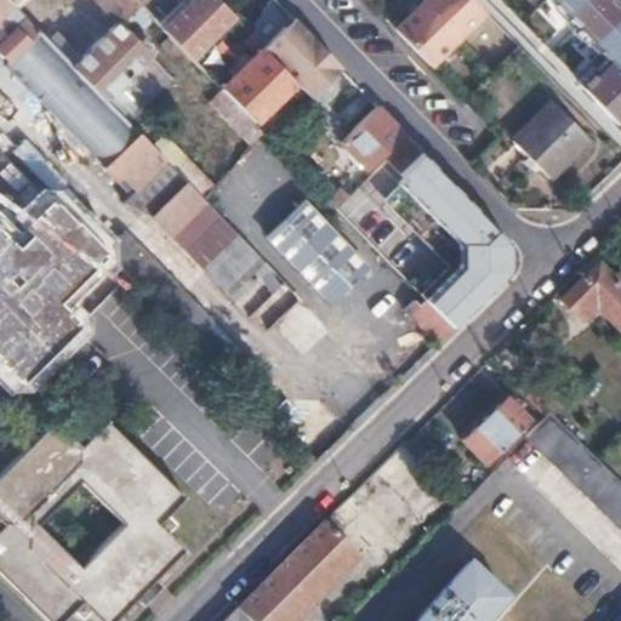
[(6,0),(0,0),(0,81),(13,97),(26,85),(107,166),(104,170),(118,182),(124,177),(137,191),(126,203),(132,209),(154,218),(171,238),(206,204),(204,200),(153,148),(129,124),(104,100),(72,67),(11,5),(6,0)]
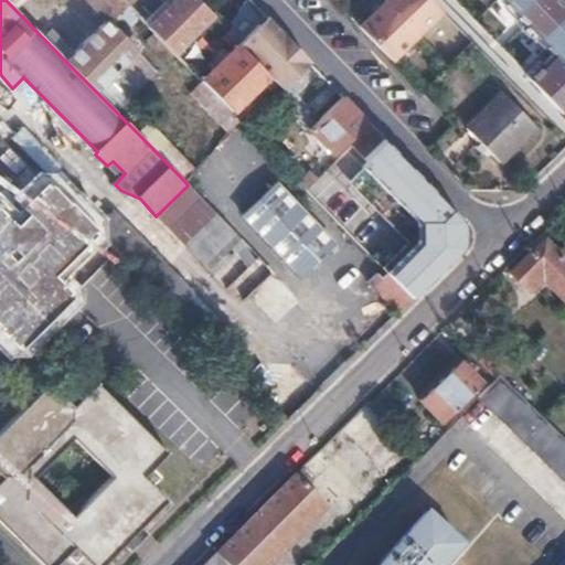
[(6,0),(10,4),(14,0),(86,0),(107,20),(65,61),(95,91),(138,50),(112,22),(118,14),(128,24),(137,16),(127,6),(120,0),(6,0)]
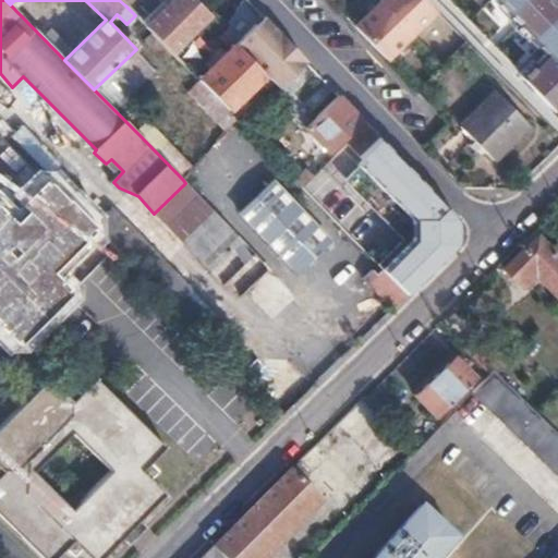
[(159,0),(130,0),(125,5),(135,15),(146,27),(167,7),(159,0)]
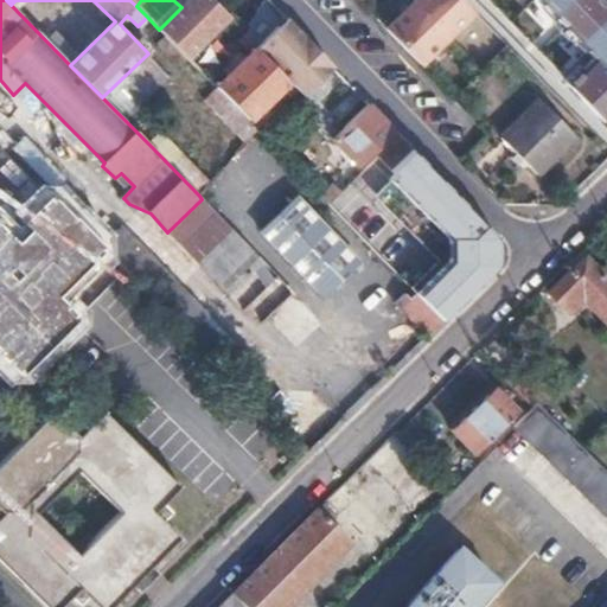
[(173,0),(181,7),(159,30),(187,58),(204,43),(228,19),(210,0),(173,0)]
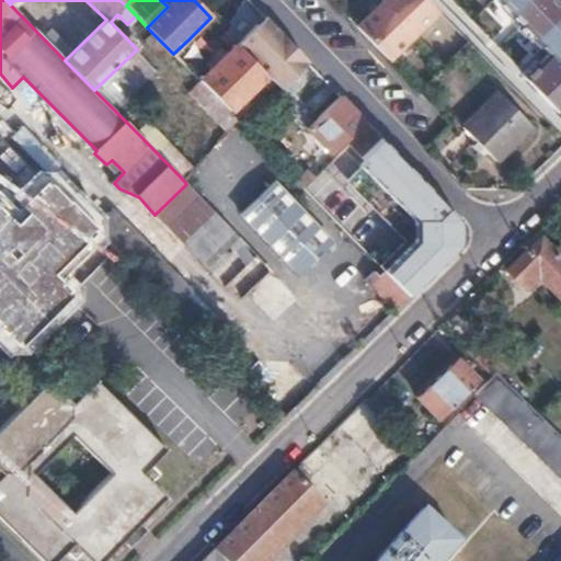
[(245,0),(226,32),(238,44),(276,83),(282,88),(300,69),(258,25),(264,19),(247,0),(245,0)]
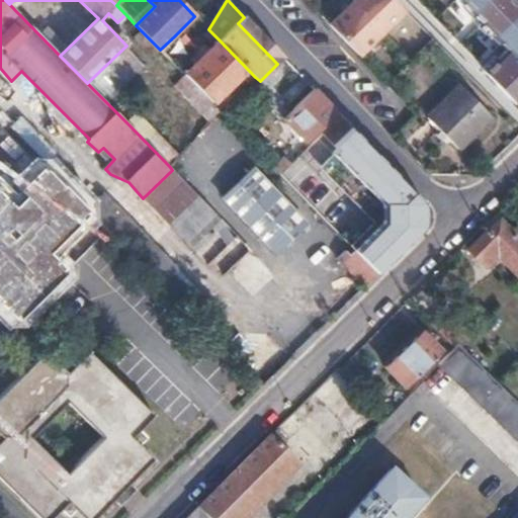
[(397,0),(354,0),(330,24),(359,56),(407,10),(397,0)]
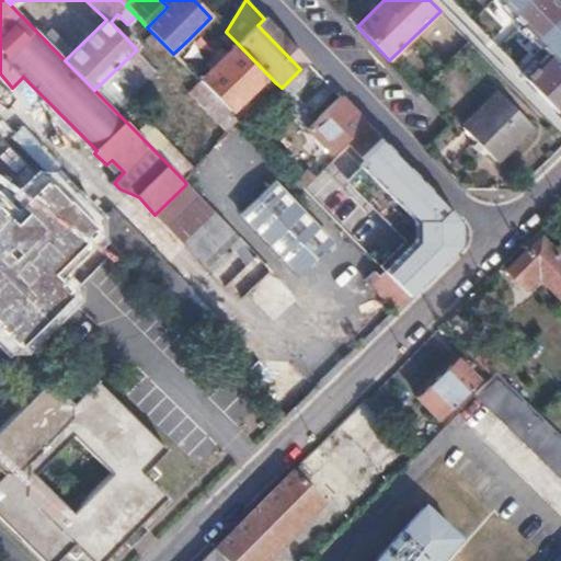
[(560,4),(556,0),(494,0),(550,56),(522,78),(558,113),(560,110),(560,4)]
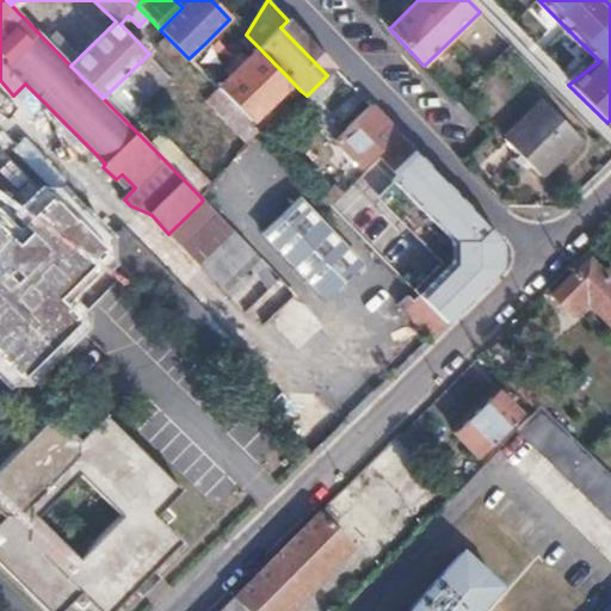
[(288,20),(281,28),(327,75),(335,68),(288,20)]
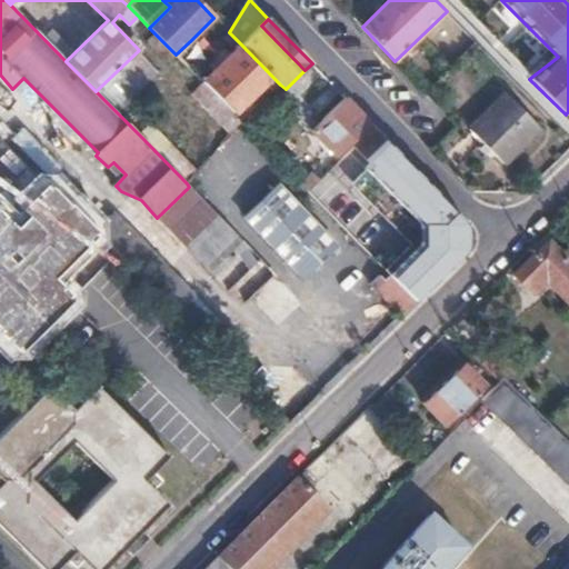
[(191,40),(176,55),(187,67),(202,51),(191,40)]
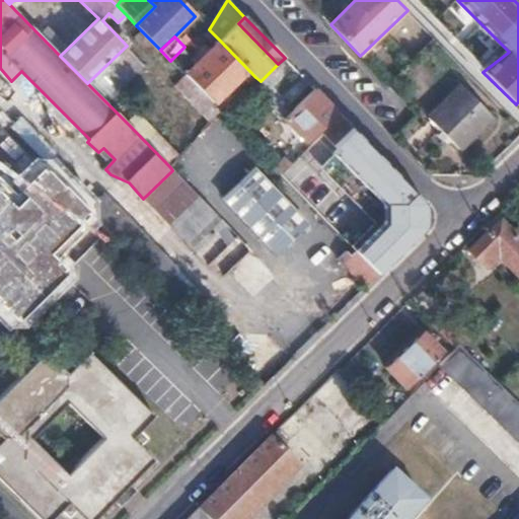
[(220,41),(203,58),(231,86),(242,76),(249,83),(255,77),(220,41)]
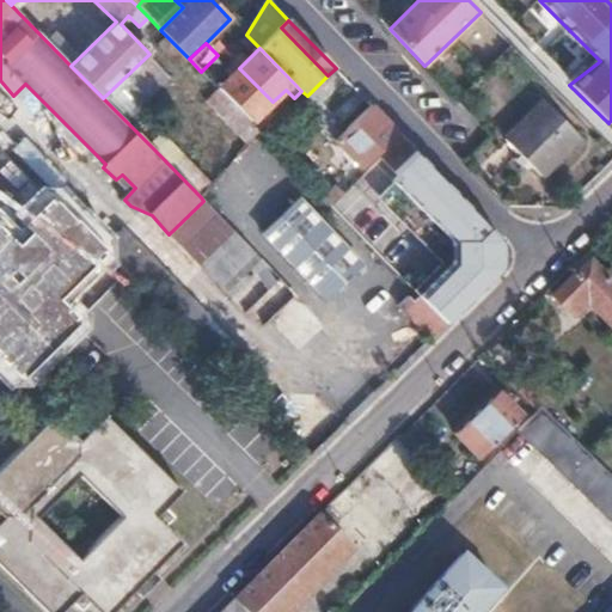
[(150,54),(103,98),(127,122),(159,91),(171,78),(150,54)]
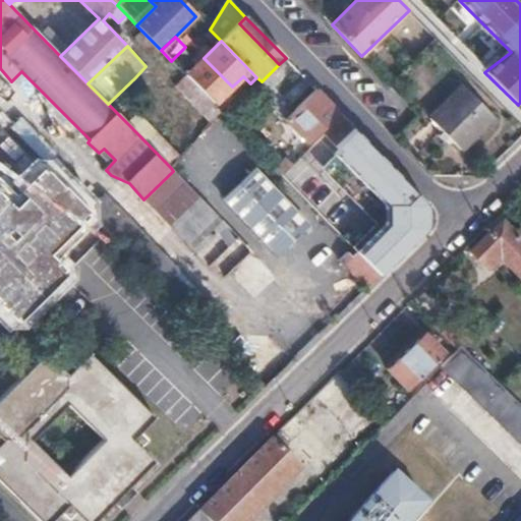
[(204,58),(185,75),(203,94),(214,105),(232,87),(204,58)]
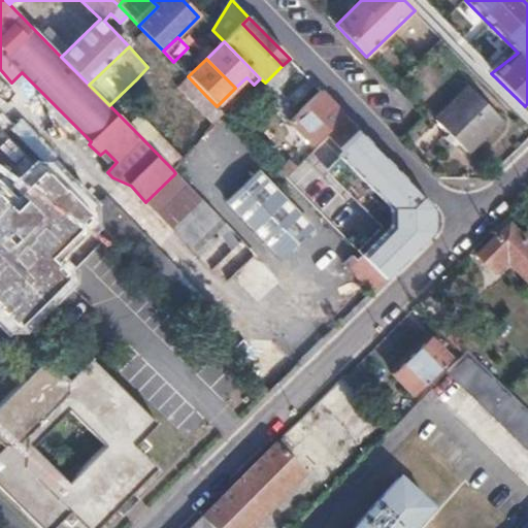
[(279,89),(294,105),(314,88),(298,71),(279,89)]
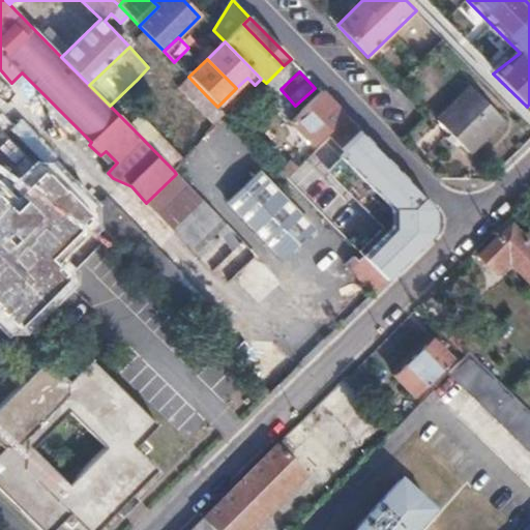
[(474,88),(440,121),(469,152),(504,119),(474,88)]
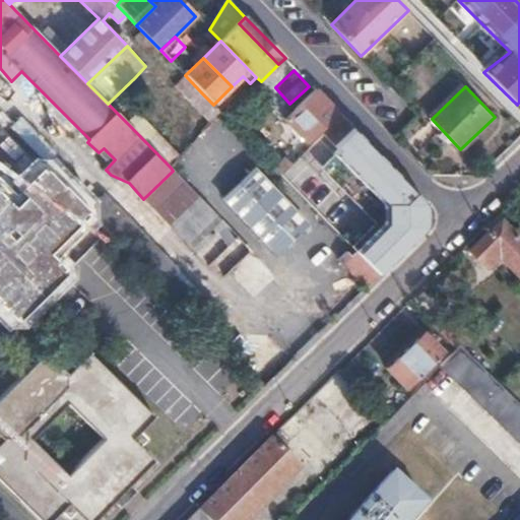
[(337,112),(317,90),(293,114),(286,120),(307,141),(337,112)]
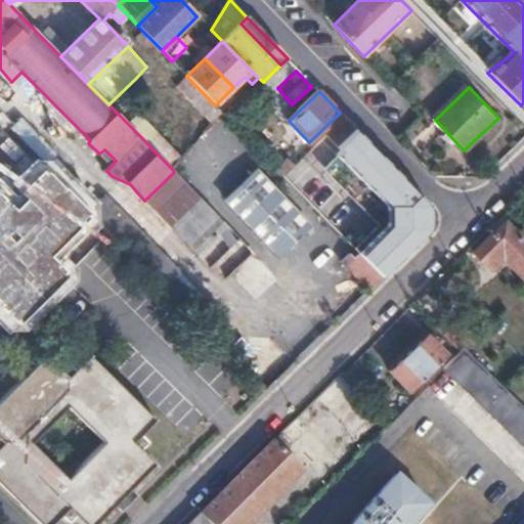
[(282,101),(276,96),(270,102),(289,121),(295,115),(293,112),(282,101)]
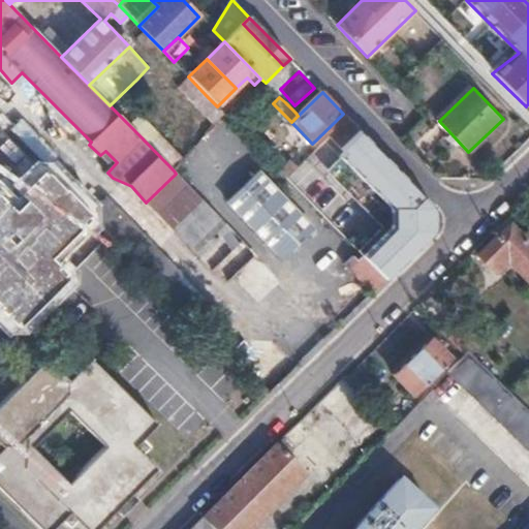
[(142,114),(130,126),(174,170),(185,159),(142,114)]
